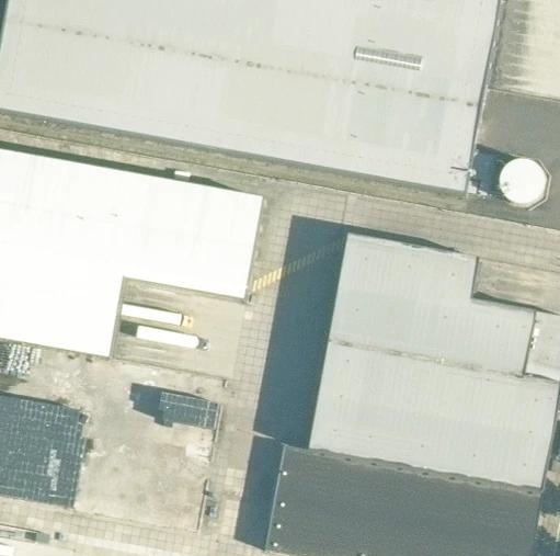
[(8,0),(0,44),(0,109),(466,194),(466,191),(488,194),(495,151),(473,148),(500,0),(8,0)]
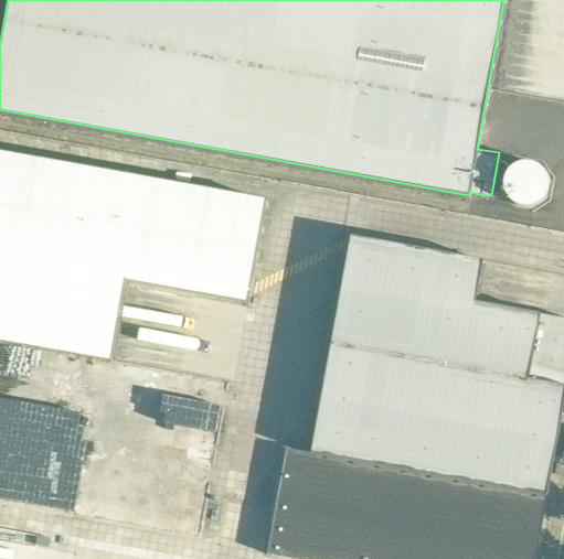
[(0,336),(110,357),(125,277),(247,299),(265,196),(0,148),(0,336)]
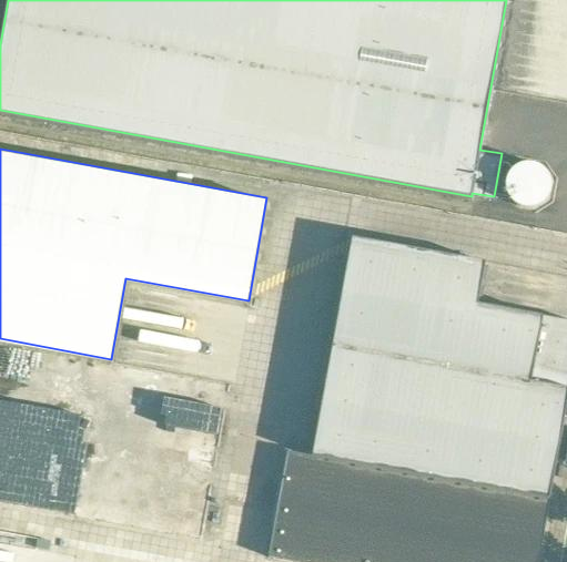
[(509,162),(512,201),(550,198),(548,160),(509,162)]
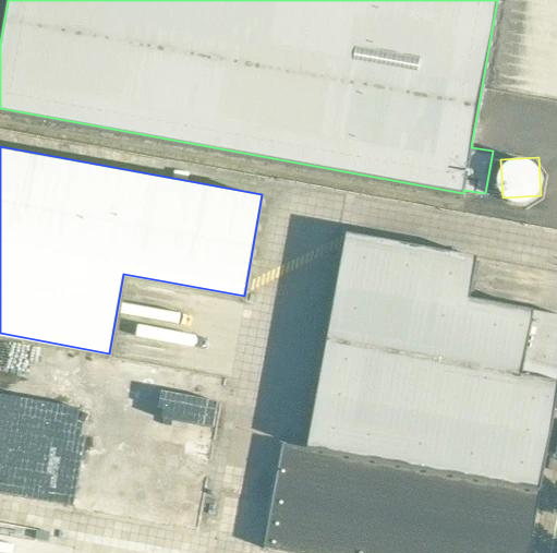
[(306,444),(540,487),(556,389),(556,311),(469,296),(476,253),(344,229),(306,444)]
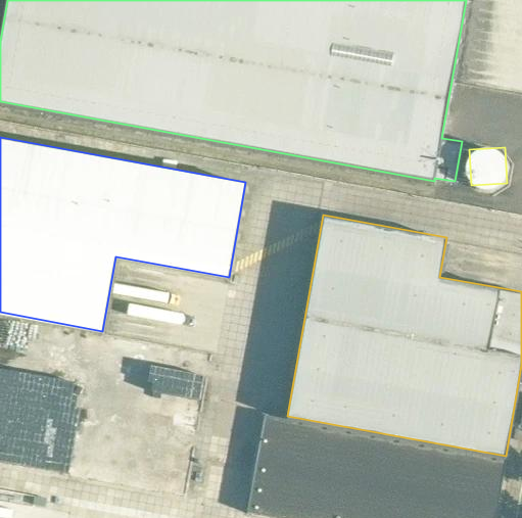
[(398,218),(397,226),(422,231),(423,223),(398,218)]
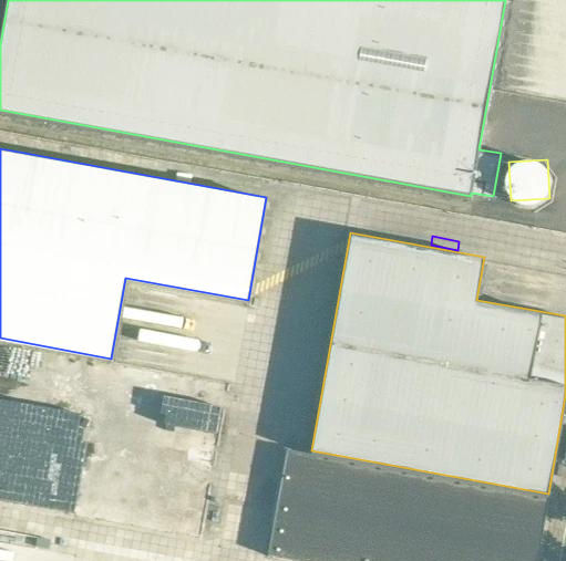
[(287,447),(268,551),(320,560),(535,560),(548,494),(287,447)]
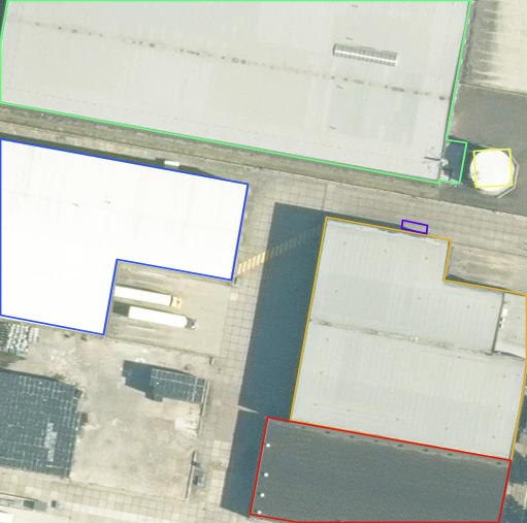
[(526,430),(520,429),(518,439),(526,440),(526,430)]
